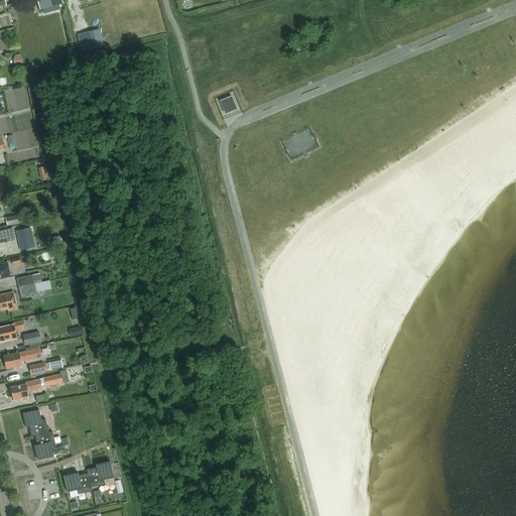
[(37,0),(40,10),(63,4),(62,0),(37,0)]
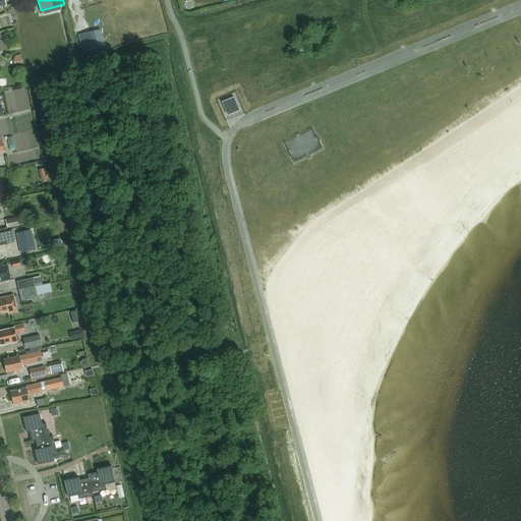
[(94,32),(88,34),(92,51),(99,49),(94,32)]
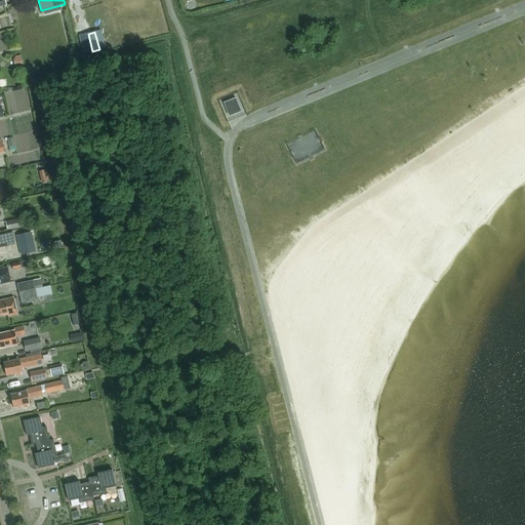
[(88,34),(79,36),(83,53),(92,51),(88,34)]
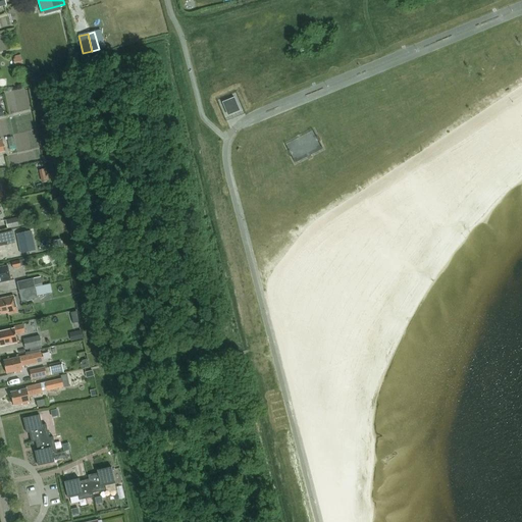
[(14,59),(15,65),(23,63),(21,55),(15,56),(16,59),(14,59)]
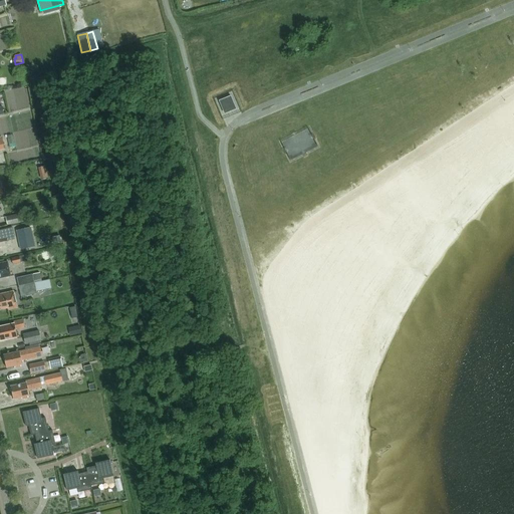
[(231,95),(219,100),(223,110),(226,109),(227,112),(233,110),(232,107),(235,105),(231,95)]
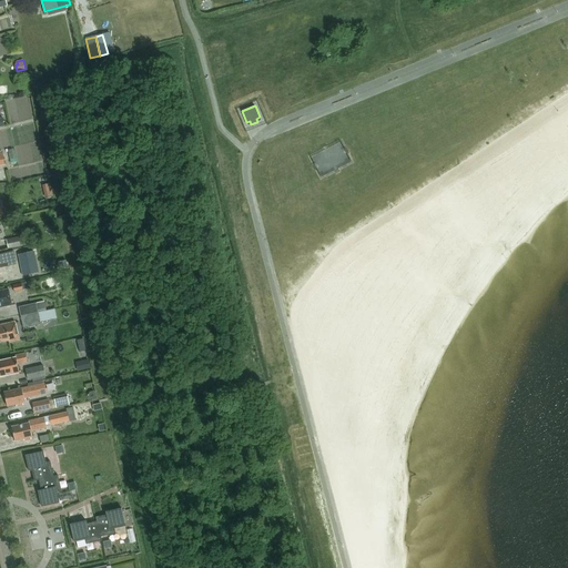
[(345,142),(314,152),(322,175),(353,165),(345,142)]
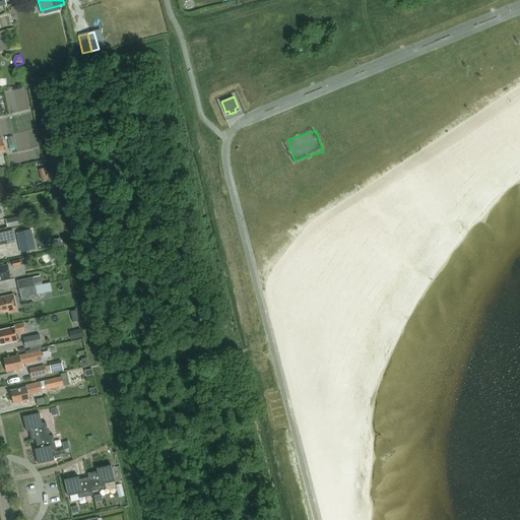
[(5,219),(6,228),(18,224),(16,216),(5,219)]
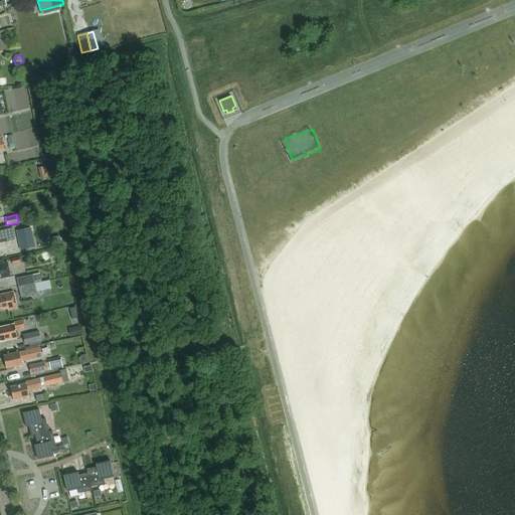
[(0,239),(14,236),(12,228),(0,230),(0,239)]
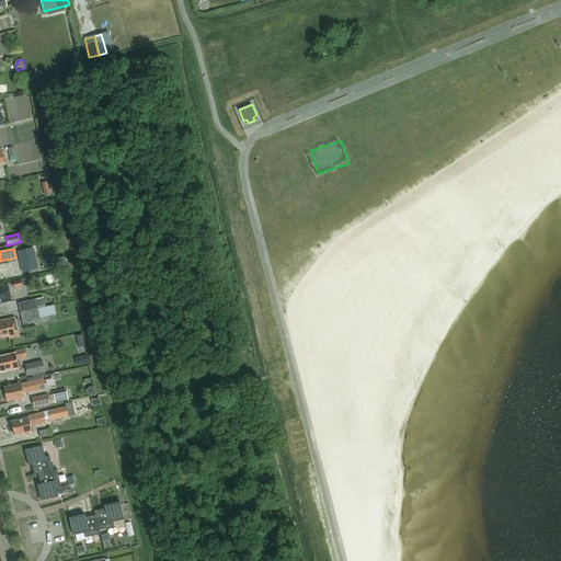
[(34,250),(18,253),(22,273),(37,270),(34,250)]
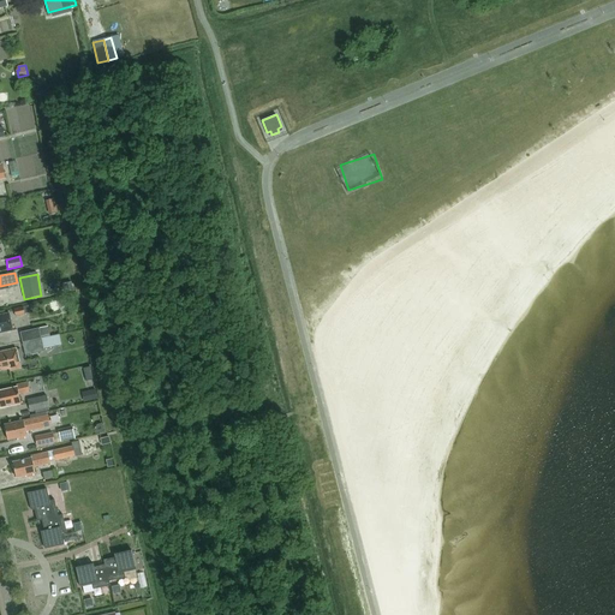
[(24,308),(15,309),(16,317),(25,315),(24,308)]
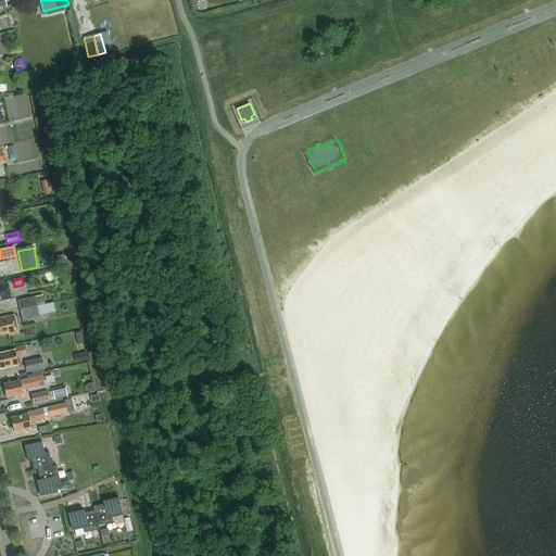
[(0,301),(12,299),(9,283),(0,285),(0,301)]
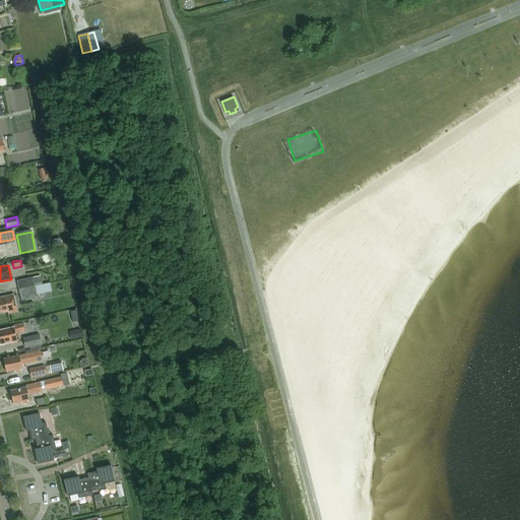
[(41,275),(17,280),(18,287),(19,290),(19,289),(42,284),(42,282),(41,275)]
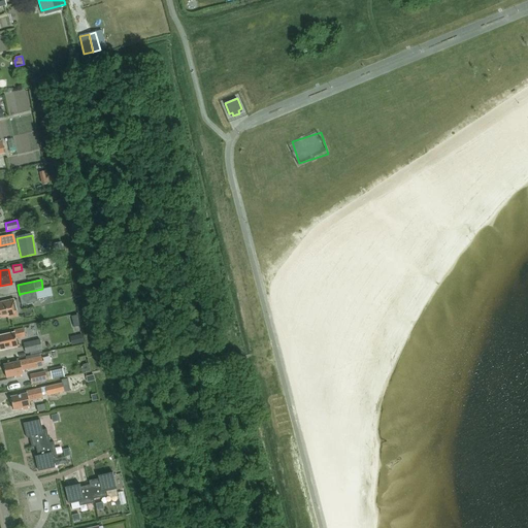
[(42,289),(20,294),(20,295),(22,303),(38,300),(38,298),(53,295),(52,287),(42,289)]
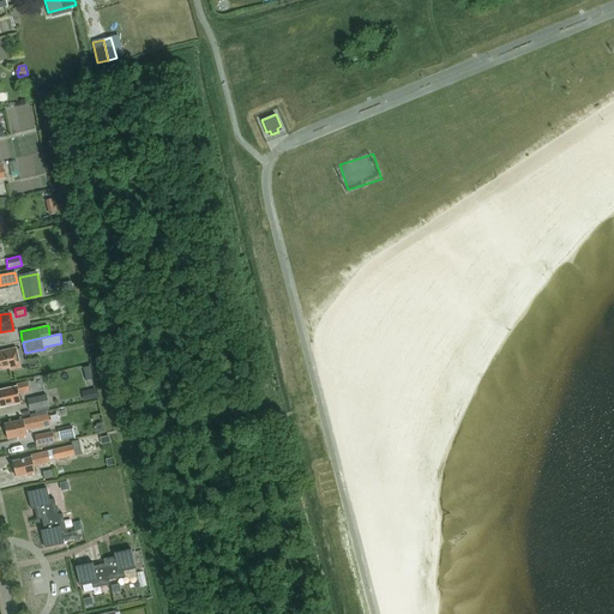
[(11,369),(20,367),(17,348),(0,350),(0,369),(10,367),(11,369)]
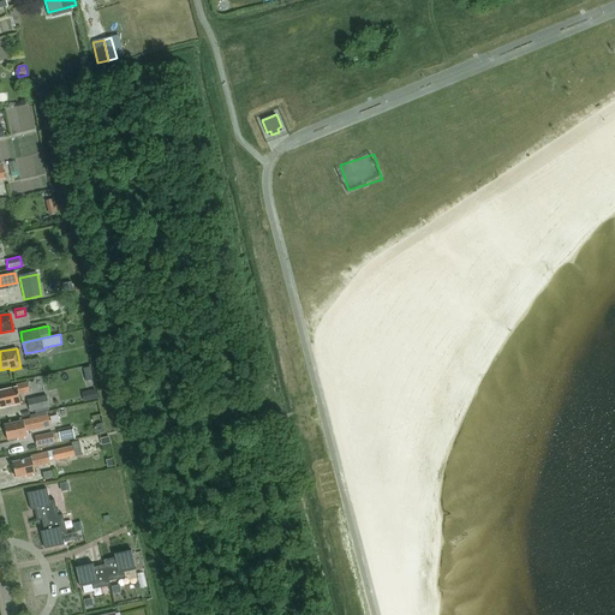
[(19,394),(30,392),(28,382),(17,384),(17,387),(0,389),(0,405),(0,407),(21,404),(19,394)]
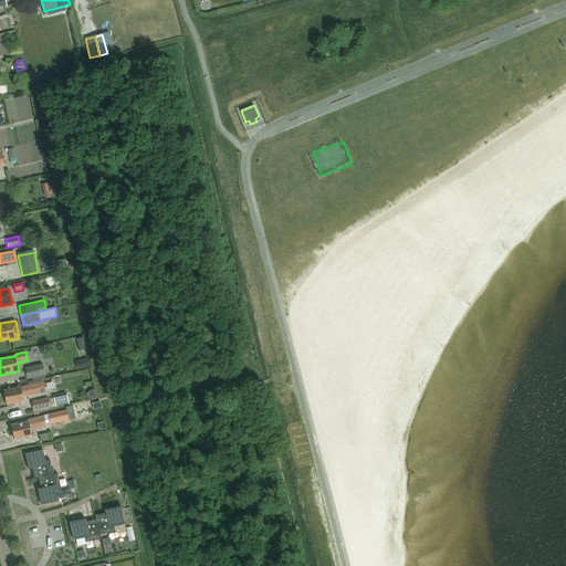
[(87,358),(80,360),(82,369),(90,367),(87,358)]
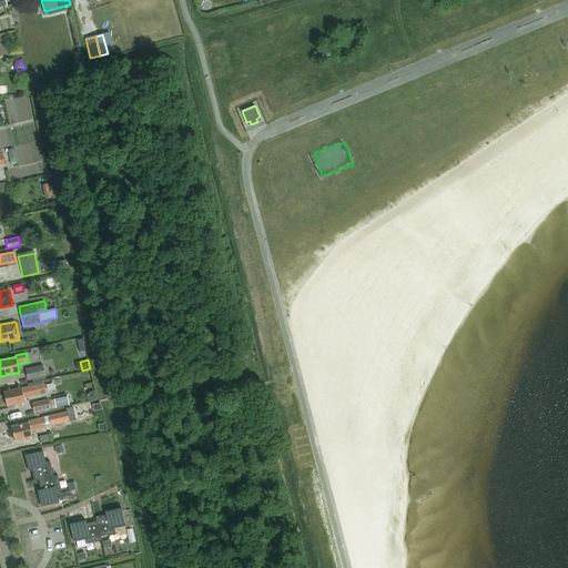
[(28,369),(30,381),(48,377),(46,366),(28,369)]
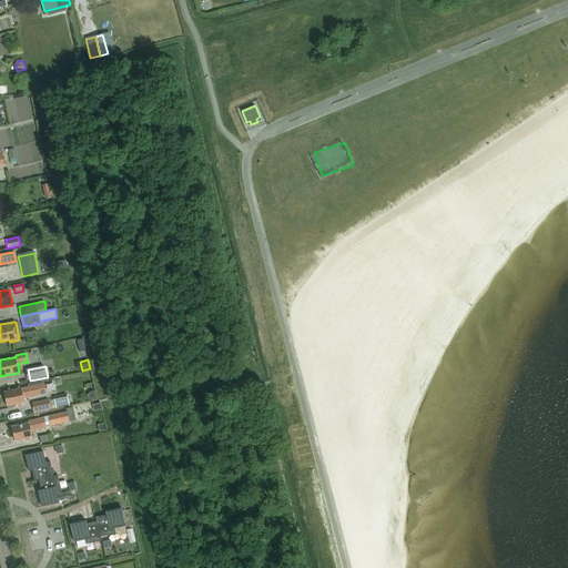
[(34,385),(3,392),(7,407),(17,405),(17,406),(24,405),(23,404),(26,403),(24,398),(37,396),(47,394),(44,383),(34,385)]
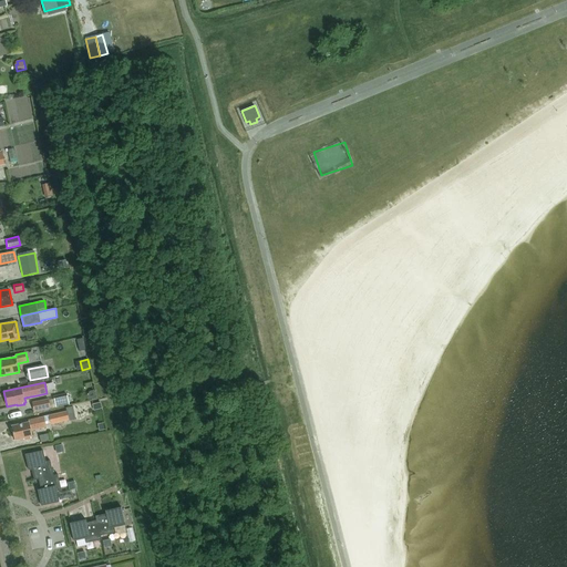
[(66,394),(54,397),(54,400),(57,406),(57,408),(69,404),(68,394),(66,394)]
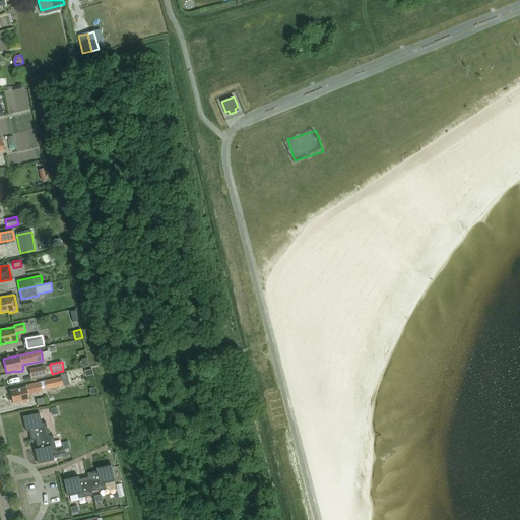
[(29,369),(31,377),(47,374),(45,366),(29,369)]
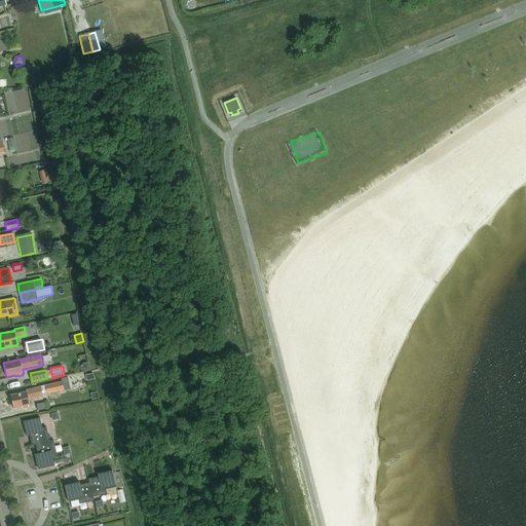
[(43,397),(43,395),(47,392),(47,393),(65,389),(63,382),(27,390),(27,392),(11,397),(14,409),(23,407),(23,408),(30,407),(30,406),(31,405),(30,400),(43,397)]
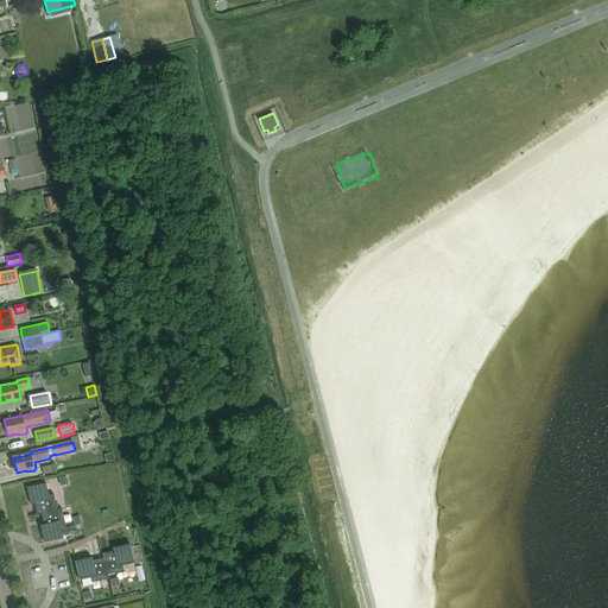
[(42,467),(44,474),(55,472),(54,464),(42,467)]
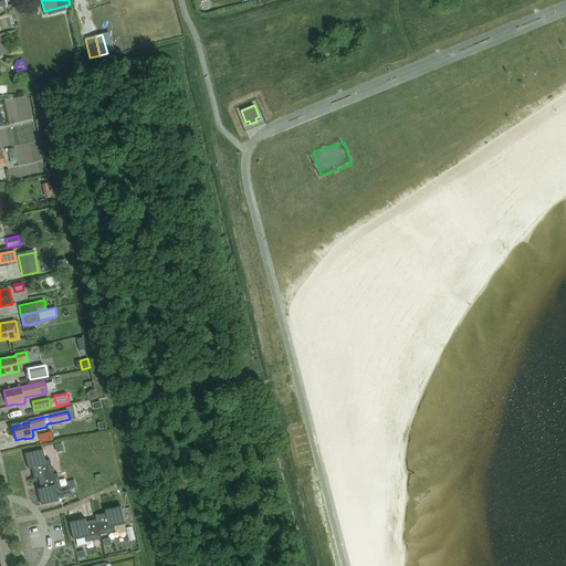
[(43,450),(25,453),(29,470),(32,469),(34,480),(39,479),(39,478),(54,474),(53,474),(50,460),(45,461),(43,450)]
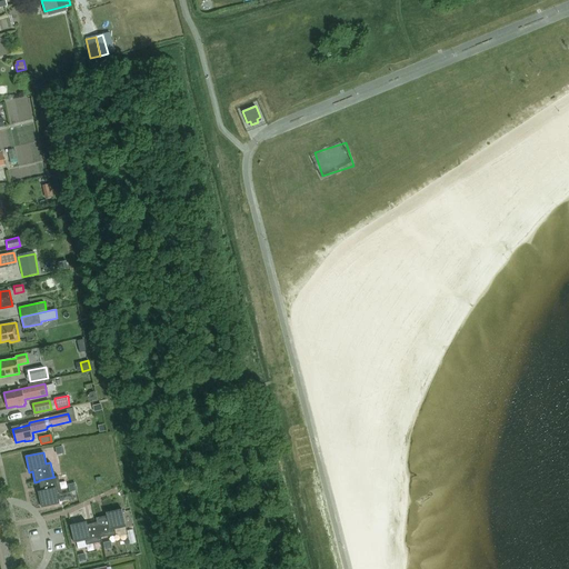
[(41,491),(38,491),(41,508),(60,503),(57,492),(61,491),(58,476),(53,477),(55,477),(39,480),(39,481),(41,491)]
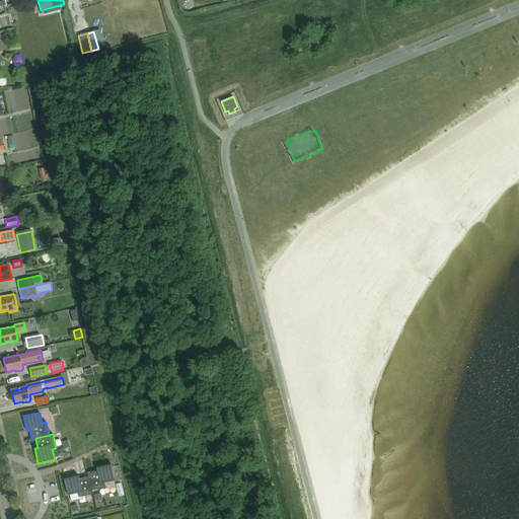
[(97,470),(87,472),(88,476),(89,476),(92,491),(92,490),(105,488),(105,483),(115,480),(112,464),(96,467),(97,470)]
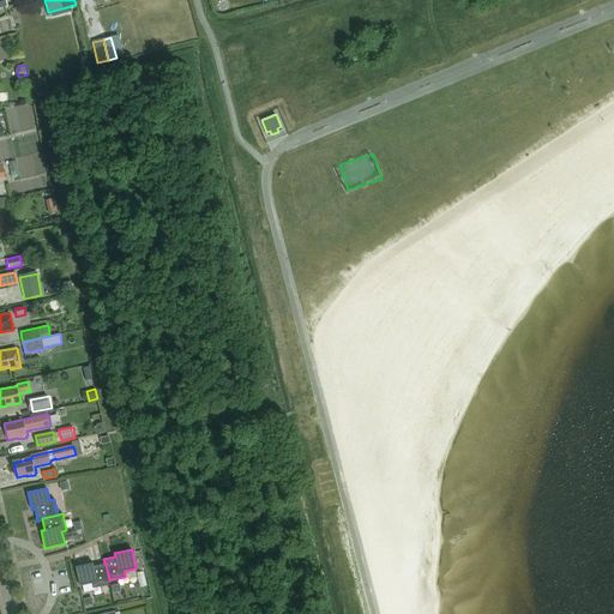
[(94,563),(76,566),(80,587),(92,583),(94,588),(110,584),(109,579),(109,581),(106,564),(104,564),(94,566),(94,563)]
